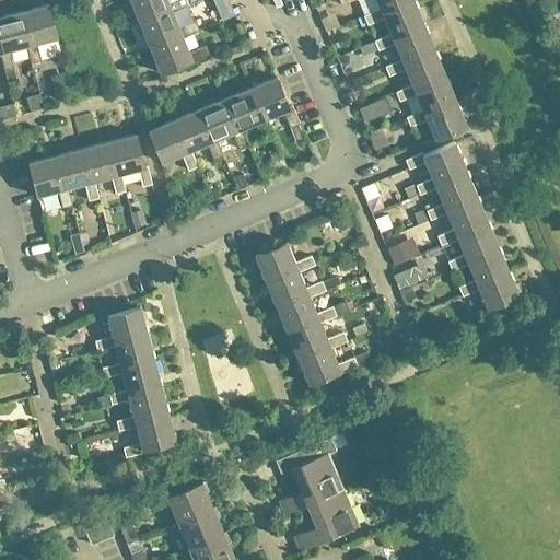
[(128,0),(138,22),(170,9),(171,12),(188,4),(185,0),(173,0),(167,2),(165,0),(128,0)]
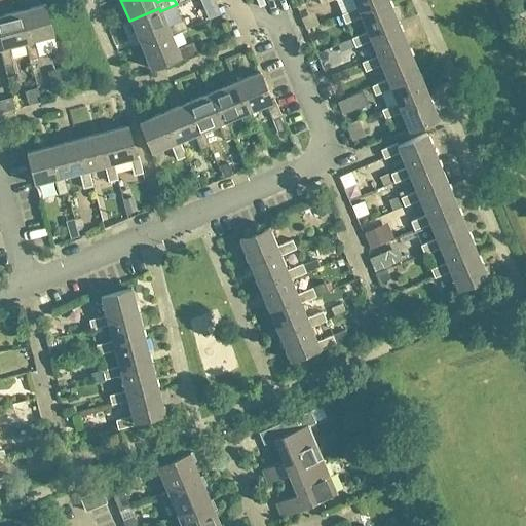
[(220,13),(213,0),(207,0),(200,3),(208,19),(220,13)]
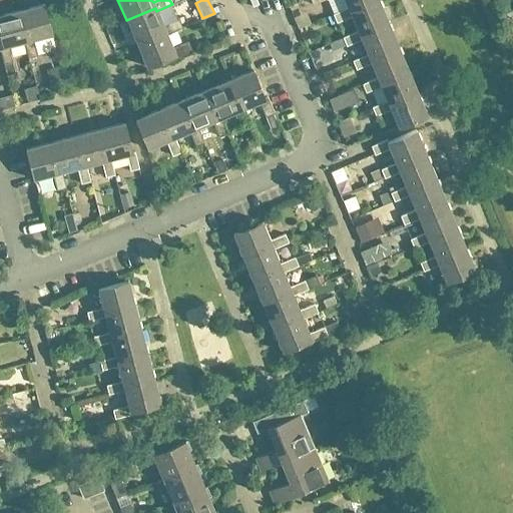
[(358,31),(359,33),(387,21),(378,0),(372,0),(349,10),(348,8),(333,14),(336,23),(352,16),(358,31)]
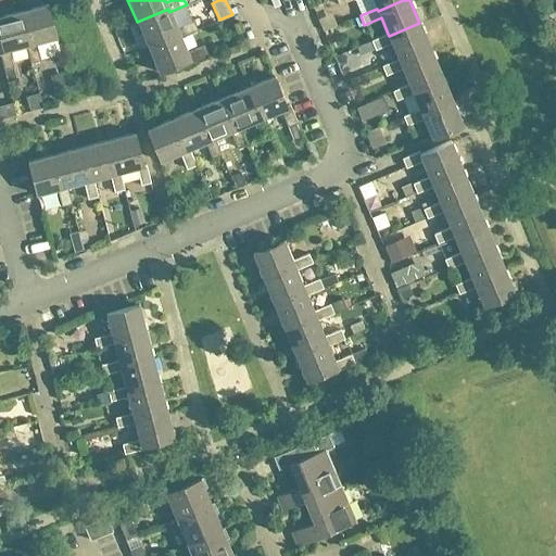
[(373,0),(377,9),(378,11),(403,0),(373,0)]
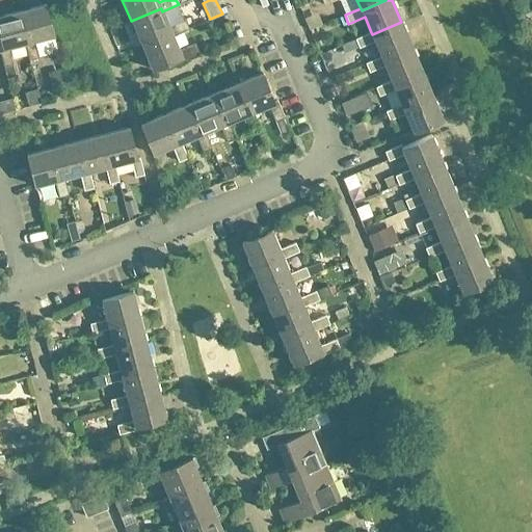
[(25,44),(29,60),(37,57),(33,42),(53,36),(45,4),(19,11),(27,43),(25,44)]
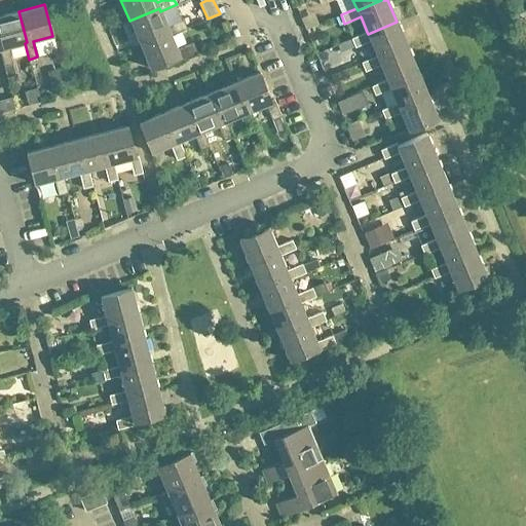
[(129,21),(140,44),(170,32),(171,35),(186,28),(185,25),(183,20),(167,26),(160,11),(159,8),(129,21)]
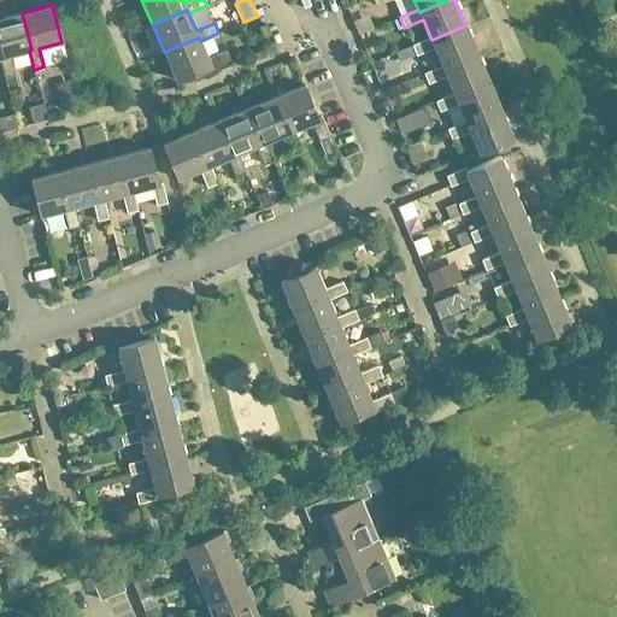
[(0,58),(0,62),(4,77),(15,75),(10,56),(29,51),(31,50),(22,13),(0,18),(0,48),(3,58),(0,58)]
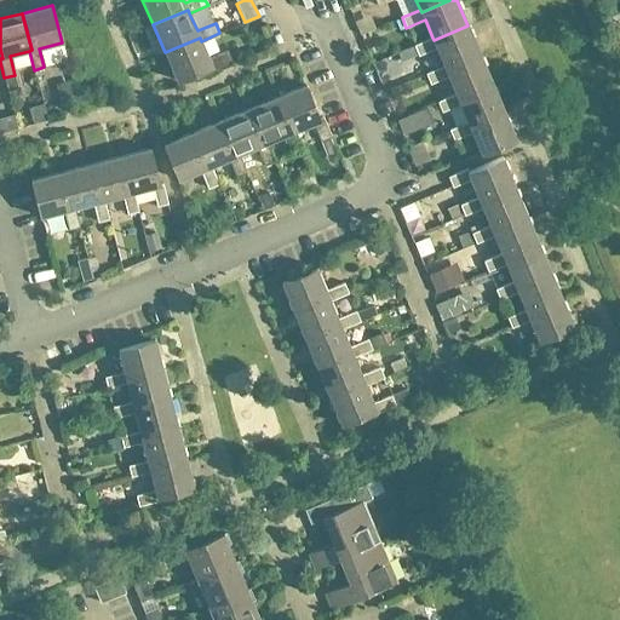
[(443,65),(445,69),(480,55),(468,26),(434,40),(432,38),(413,45),(418,56),(436,47),(443,65)]
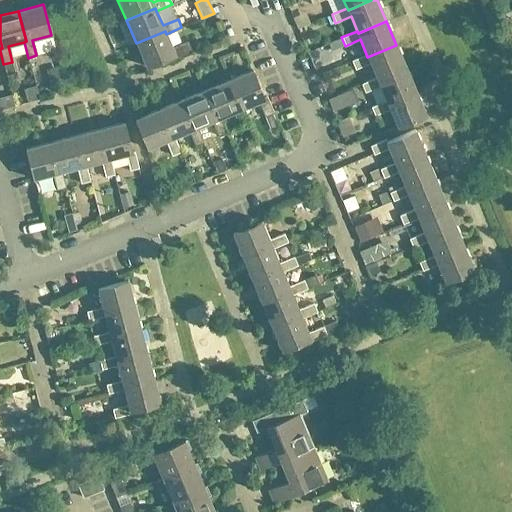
[(136,43),(146,67),(174,55),(175,58),(191,51),(188,42),(172,49),(166,34),(165,31),(136,43)]
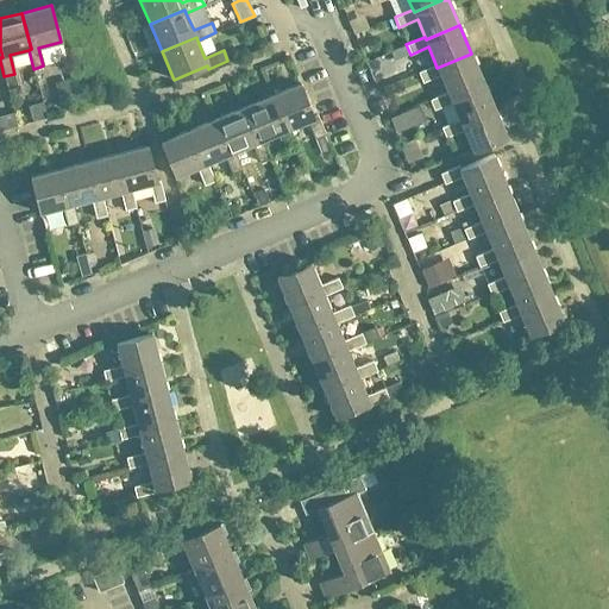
[(447,92),(449,95),(483,81),(471,54),(437,68),(435,64),(418,73),(422,82),(440,75),(447,92)]
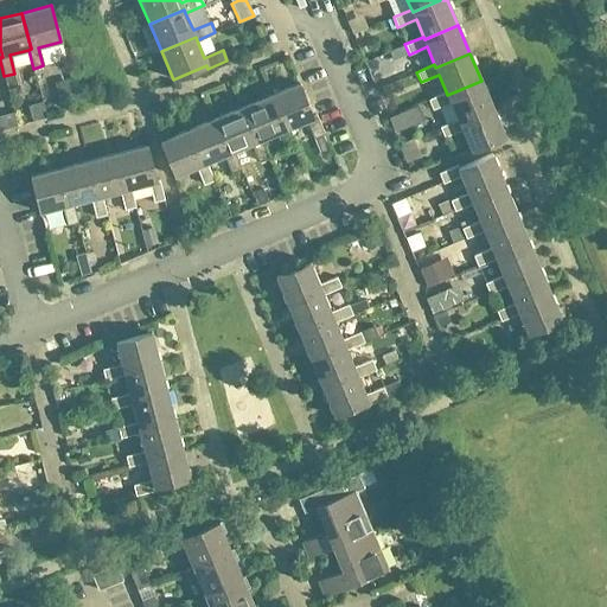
[(70,76),(55,81),(59,100),(75,96),(70,76)]
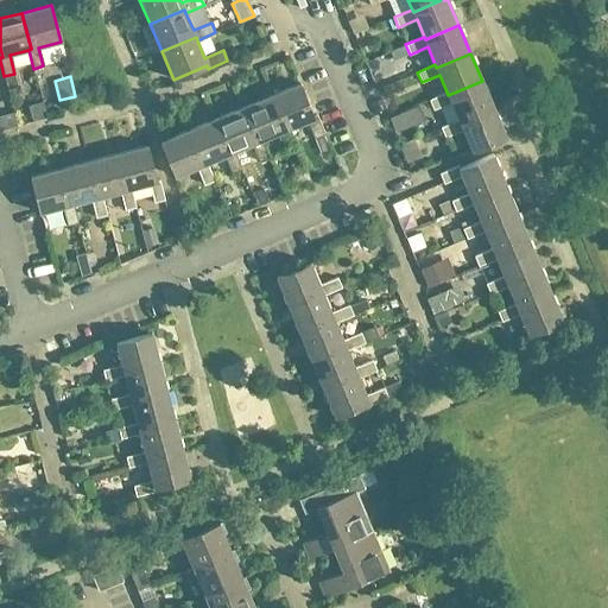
[(458,119),(460,122),(494,108),(482,81),(448,95),(447,92),(429,100),(434,109),(451,102),(458,119)]
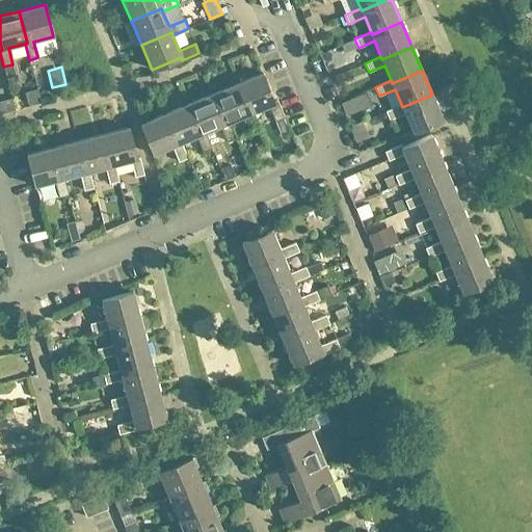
[(284,117),(276,101),(274,102),(262,73),(237,83),(249,113),(253,112),(268,106),(274,121),(284,117)]
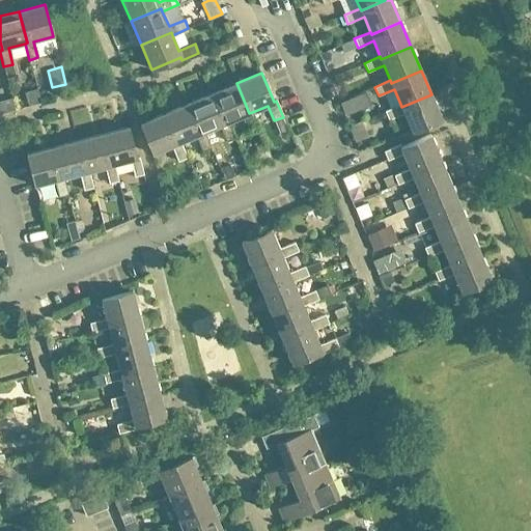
[(323,83),(328,100),(344,95),(340,78),(323,83)]
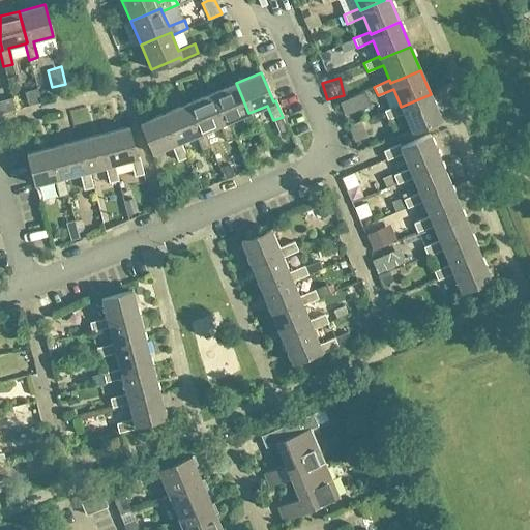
[(248,113),(236,83),(212,93),(225,123),(229,122),(243,115),(249,130),(258,127),(252,112),(248,113)]
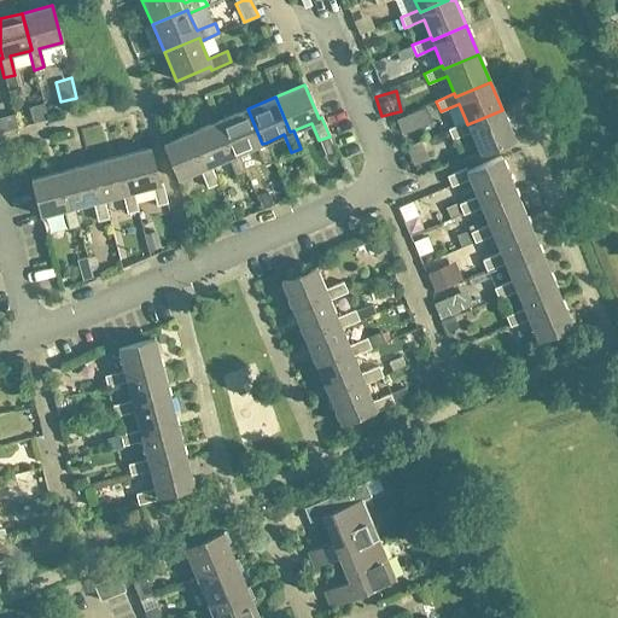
[(42,103),(28,106),(31,121),(46,117),(42,103)]
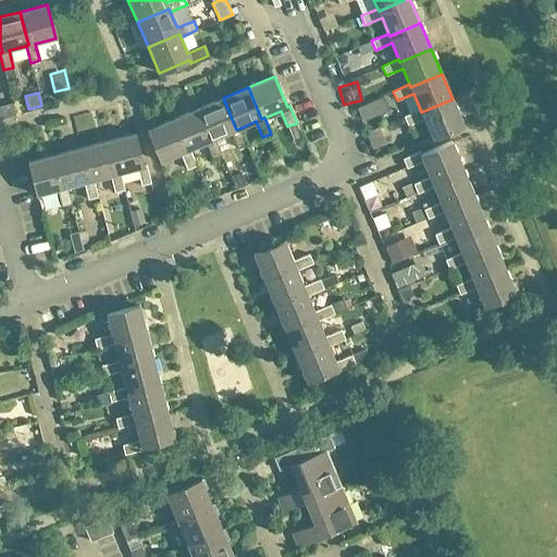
[(247,144),(240,128),(236,130),(223,98),(198,109),(211,140),(214,138),(231,132),(237,148),(235,149),(242,164),(254,159),(247,144)]
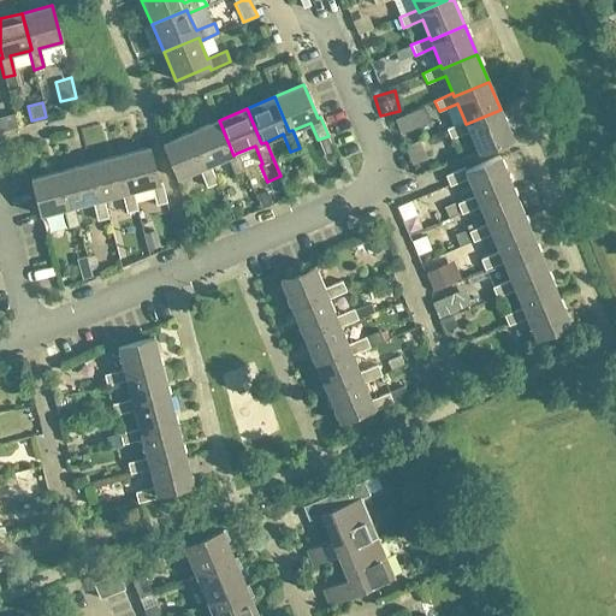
[(469,131),(478,153),(513,138),(501,110),(466,124),(465,120),(446,129),(450,138),(469,131)]
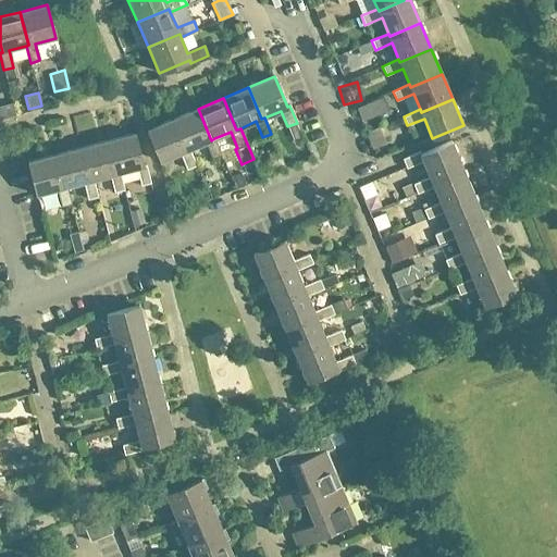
[(369,102),(357,108),(362,121),(374,115),(369,102)]
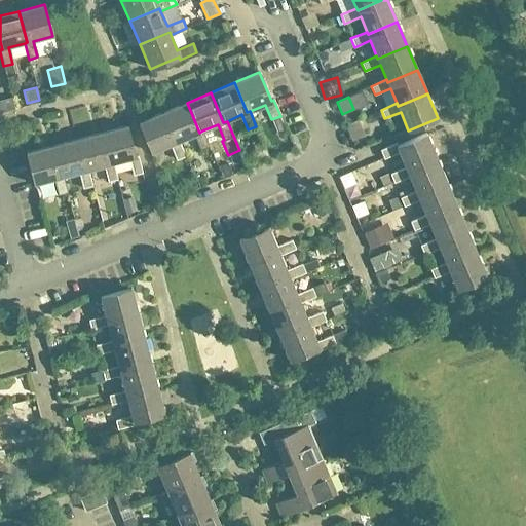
[(209,146),(202,130),(199,133),(187,103),(163,112),(176,142),(179,141),(193,135),(200,150),(209,146)]
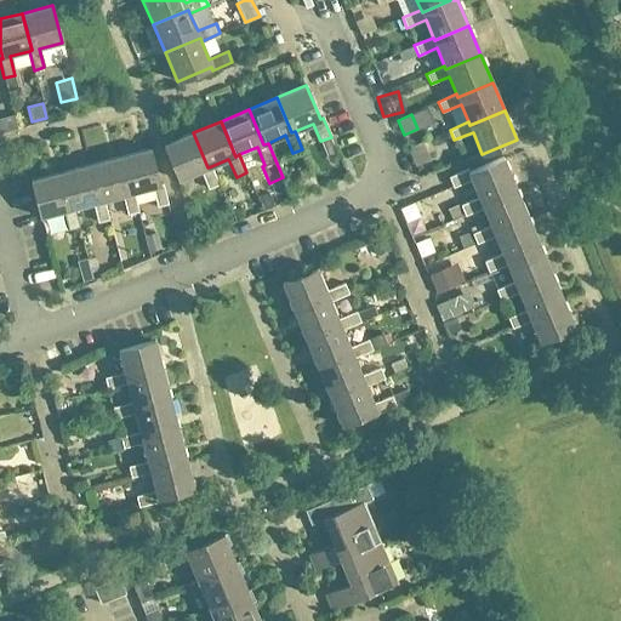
[(208,167),(193,132),(164,144),(164,147),(178,181),(200,171),(208,189),(218,184),(211,166),(208,167)]
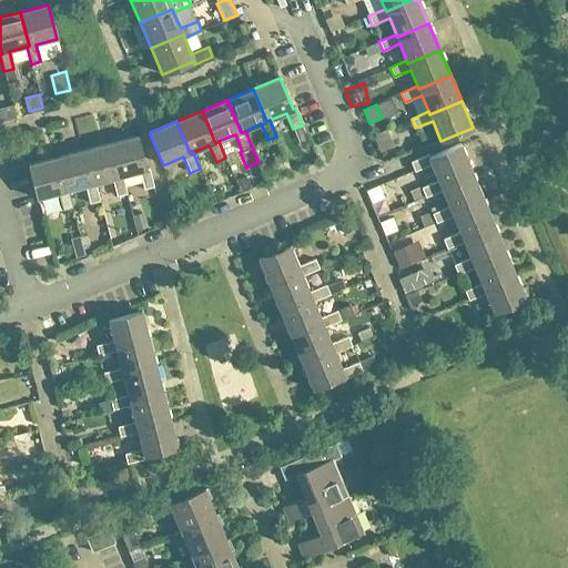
[(145,169),(138,137),(110,144),(119,178),(122,176),(139,172),(143,190),(153,186),(149,168),(145,169)]
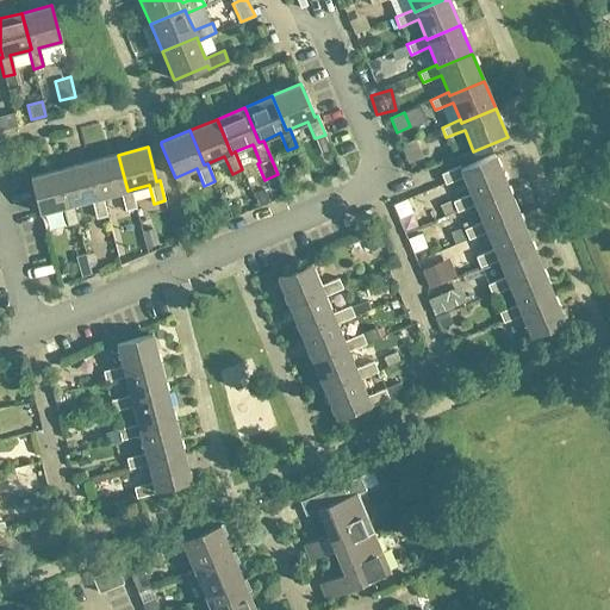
[(470,194),(472,198),(506,182),(493,154),(461,168),(460,166),(441,174),(444,184),(462,176),(470,194)]
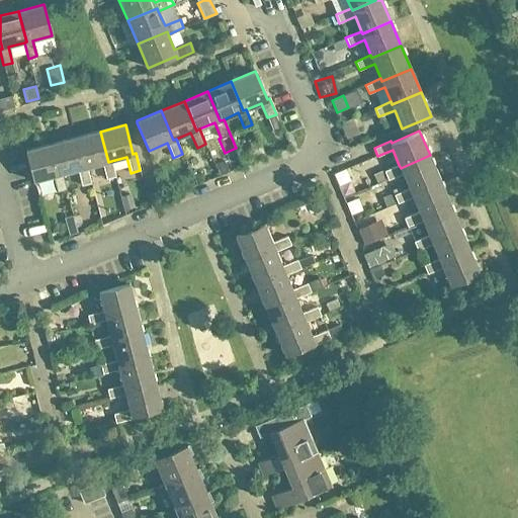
[(108,162),(100,132),(75,138),(83,169),(86,168),(102,164),(106,179),(115,177),(111,161),(108,162)]
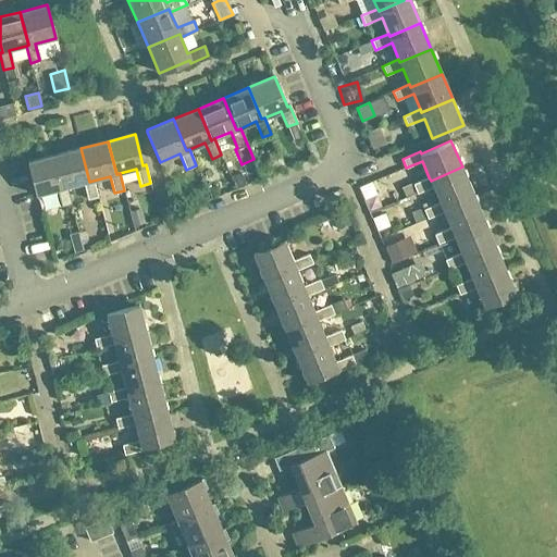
[(89,182),(81,148),(54,156),(63,188),(66,187),(84,183),(88,199),(97,197),(93,181),(89,182)]
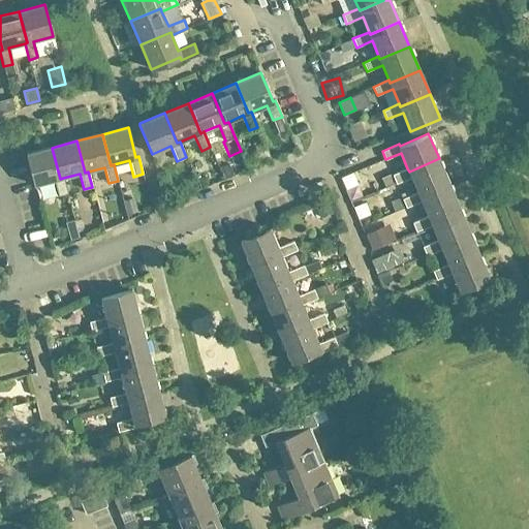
[(60,179),(52,148),(26,154),(34,185),(54,180),(59,196),(68,194),(63,178),(60,179)]
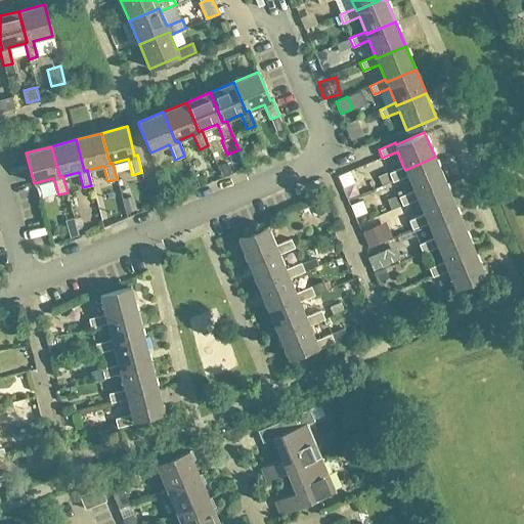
[(264,150),(243,160),(246,168),(268,159),(264,150)]
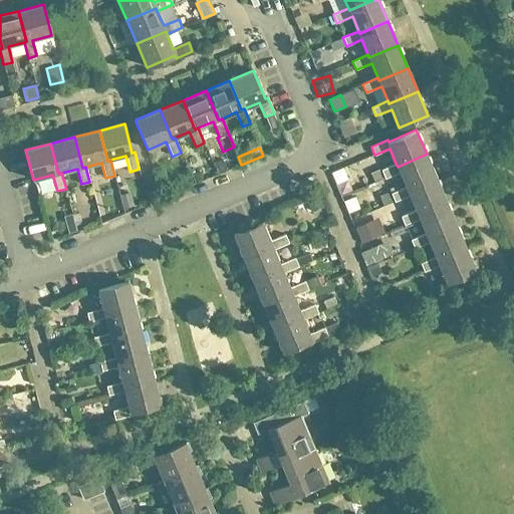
[(406,186),(408,190),(436,178),(427,154),(398,167),(396,164),(381,170),(384,178),(400,172),(406,186)]
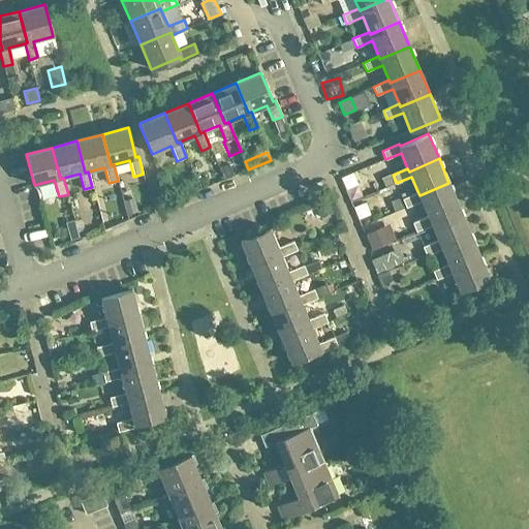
[(228,164),(219,168),(223,180),(234,176),(228,164)]
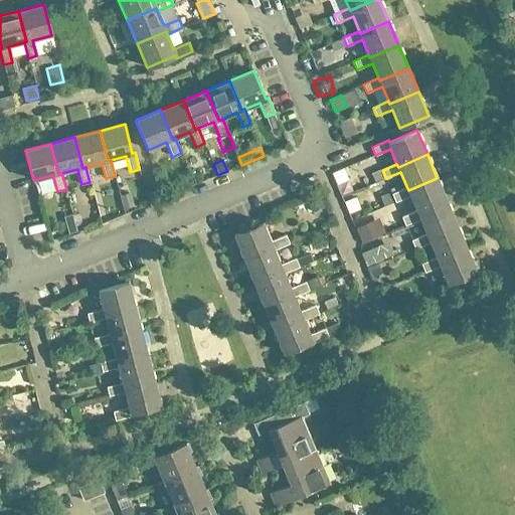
[(416,210),(417,213),(447,201),(437,178),(408,190),(406,186),(391,193),(395,202),(410,195),(416,210)]
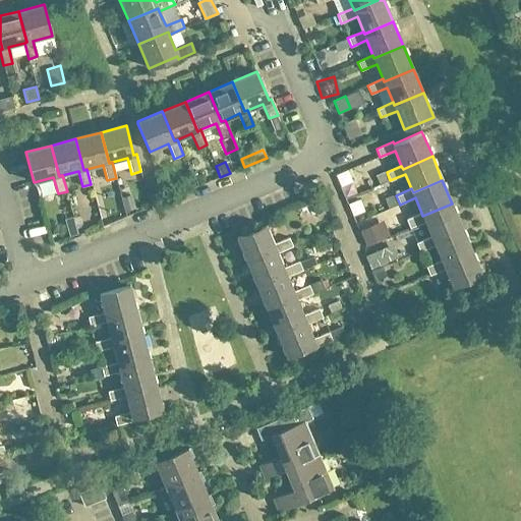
[(132,194),(121,197),(125,211),(136,208),(132,194)]
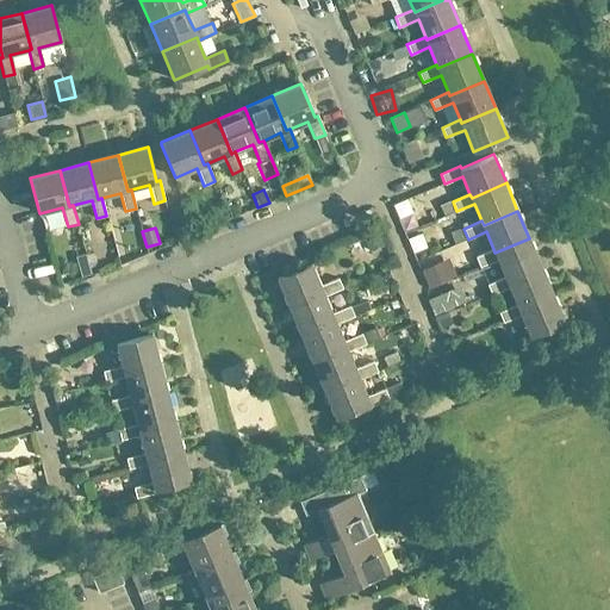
[(379,230),(362,237),(368,251),(385,244),(379,230)]
